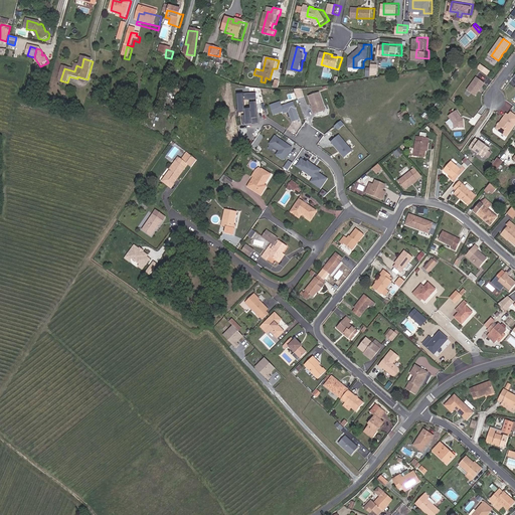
[(487,83),(479,77),(469,91),(478,97),(487,83)]
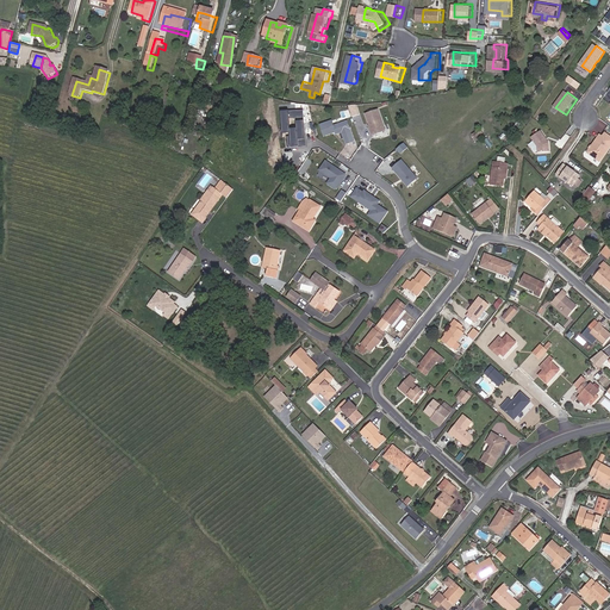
[(304,110),(284,110),(285,134),(288,134),(288,147),(307,147),(306,120),(298,120),(298,128),(293,128),(292,118),(304,117),(304,110)]
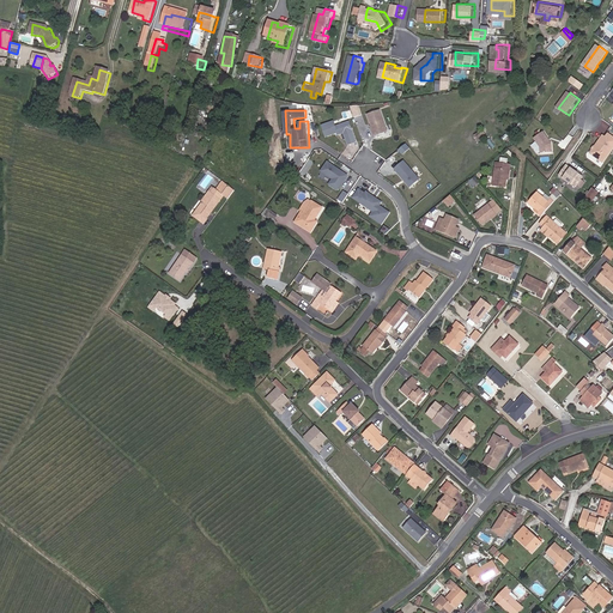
[(389,132),(381,110),(369,115),(377,137),(389,132)]
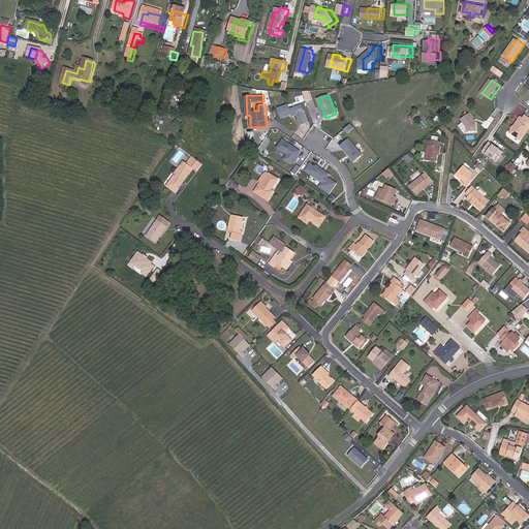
[(309,123),(305,111),(302,112),(300,106),(290,110),(289,105),(279,109),(283,119),(291,116),(290,115),(292,114),(293,117),(299,115),(302,126),(309,123)]
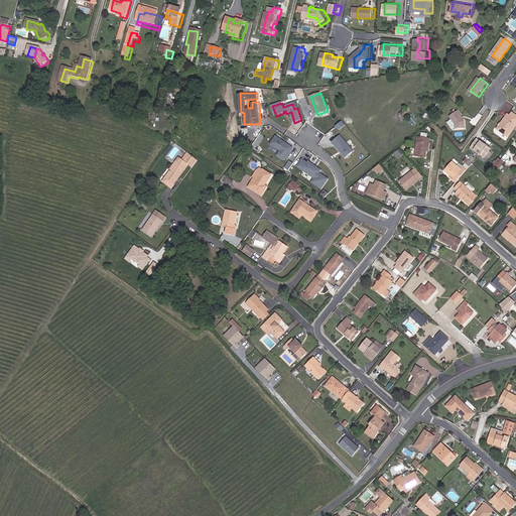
[(450,117),(456,124),(457,129),(467,128),(466,121),(458,111),(450,117)]
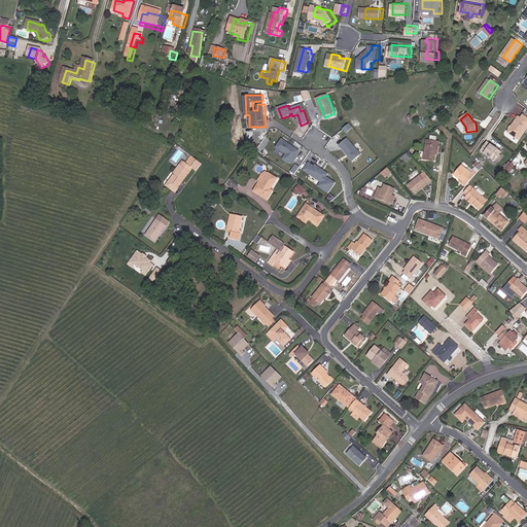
[(526,131),(526,117),(525,116),(522,119),(520,118),(510,133),(520,141),(526,131)]
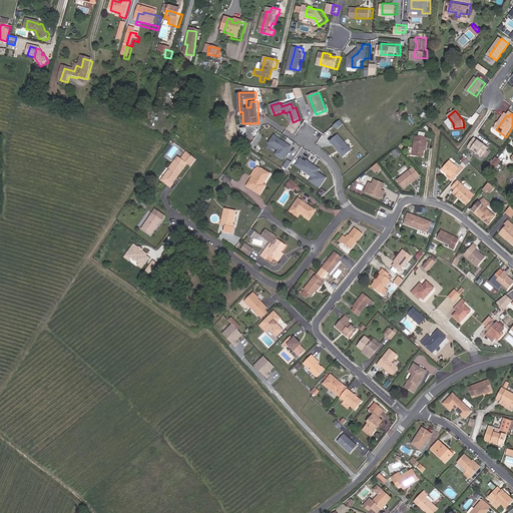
[(257,145),(262,136),(259,133),(252,143),(257,145)]
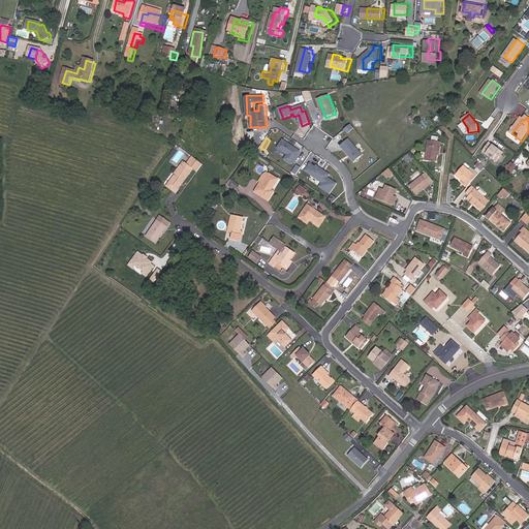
[(364,154),(350,138),(342,146),(349,155),(350,155),(352,156),(351,157),(355,161),(364,154)]
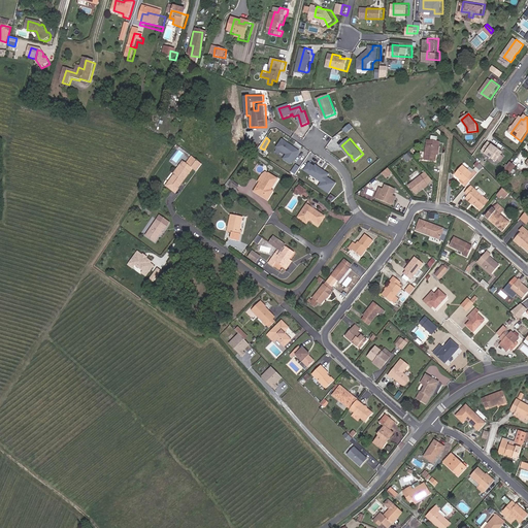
[(301,152),(284,139),(281,144),(279,144),(277,149),(288,155),(285,160),(293,164),(301,152)]
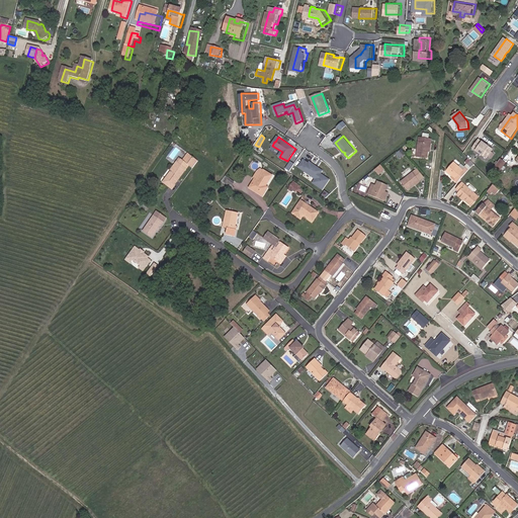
[(417,157),(427,158),(429,142),(431,142),(431,138),(419,137),(417,157)]
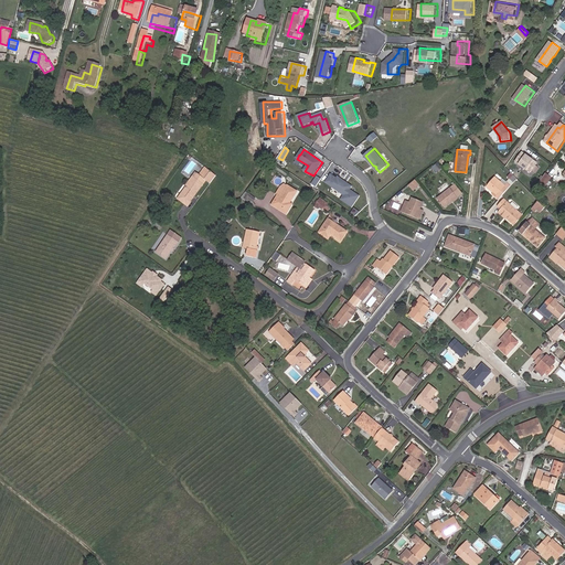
[(540,163),(525,153),(518,162),(533,173),(535,170),(537,167),(540,163)]
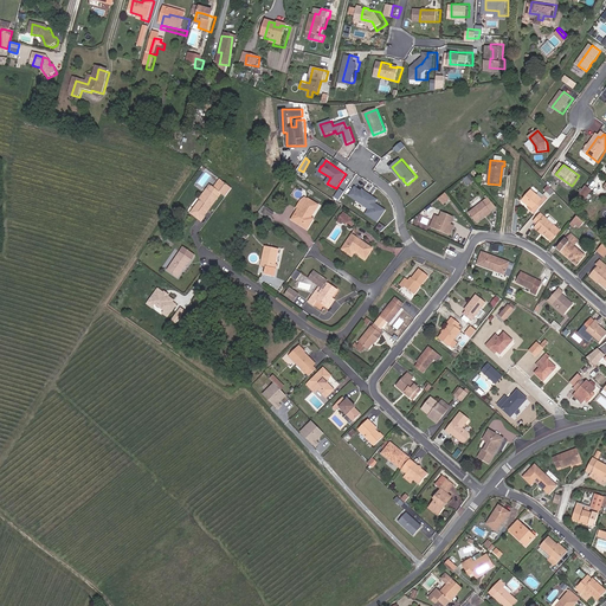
[(471,174),(463,180),(468,185),(475,180),(471,174)]
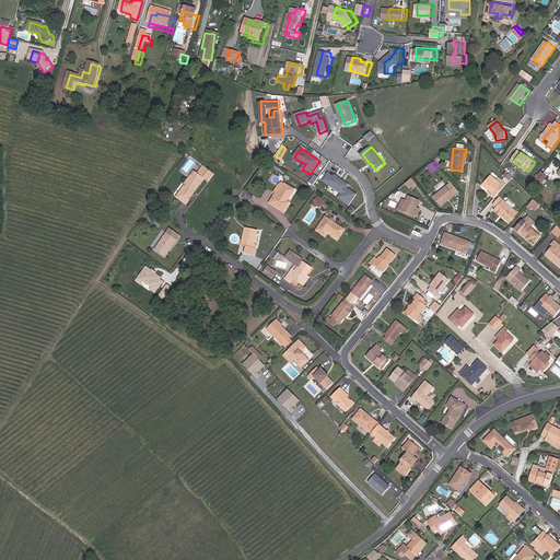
[(202,177),(207,172),(201,167),(197,173),(202,177)]
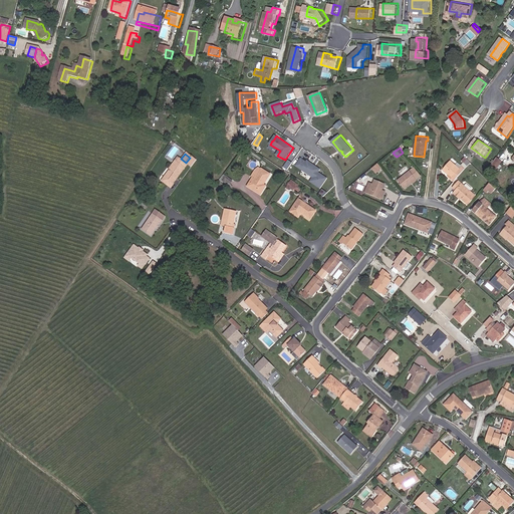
[(498,157),(492,166),(497,170),(503,161),(498,157)]
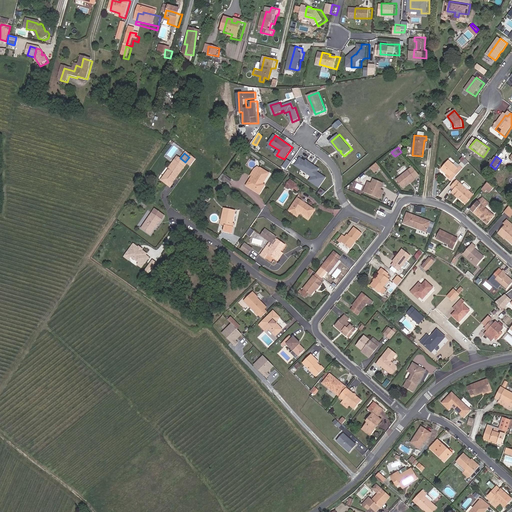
[(191,167),(195,162),(189,157),(185,162),(187,163),(191,167)]
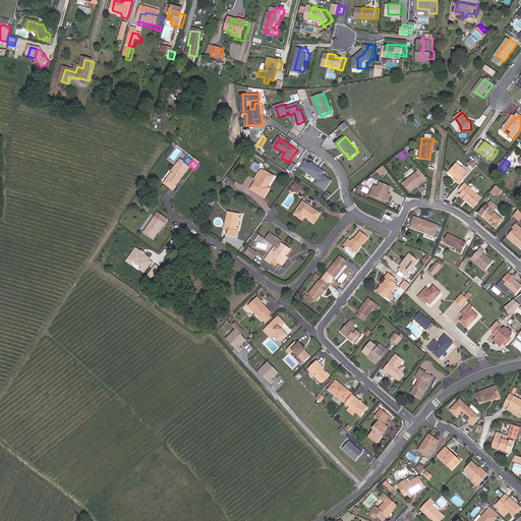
[(183,161),(179,161),(174,168),(175,169),(169,178),(168,183),(171,186),(173,184),(175,186),(190,166),(188,165),(183,161)]
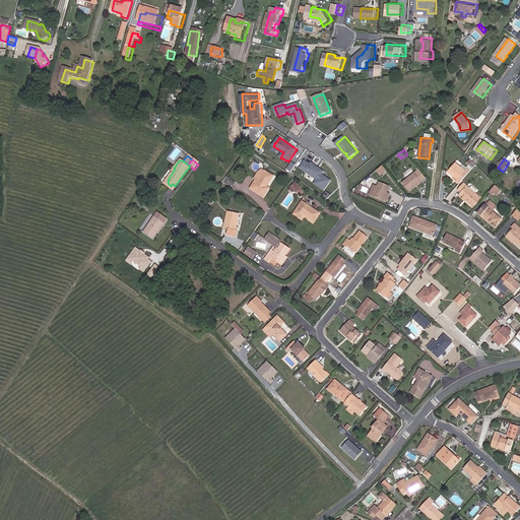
[(323,175),(325,172),(320,168),(319,170),(317,168),(318,167),(313,164),(312,165),(307,160),(302,168),(319,180),(316,184),(326,190),(332,181),(323,175)]
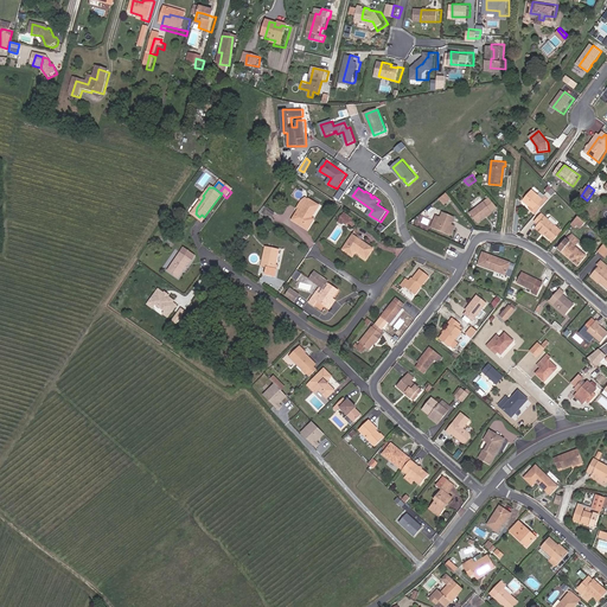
[(340,189),(336,197),(340,200),(345,191),(340,189)]
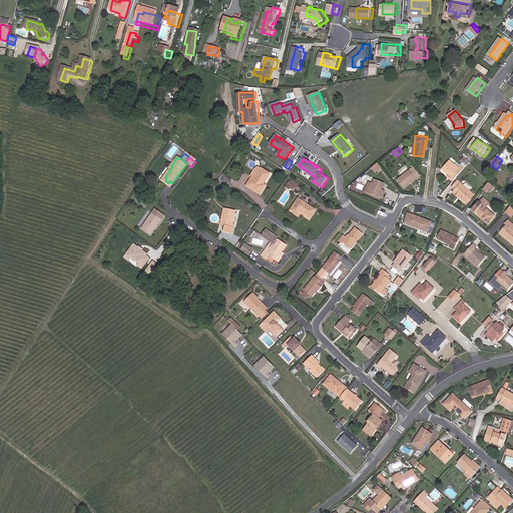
[(451,179),(454,182),(465,169),(462,166),(459,169),(450,161),(443,169),(452,177),(451,179)]
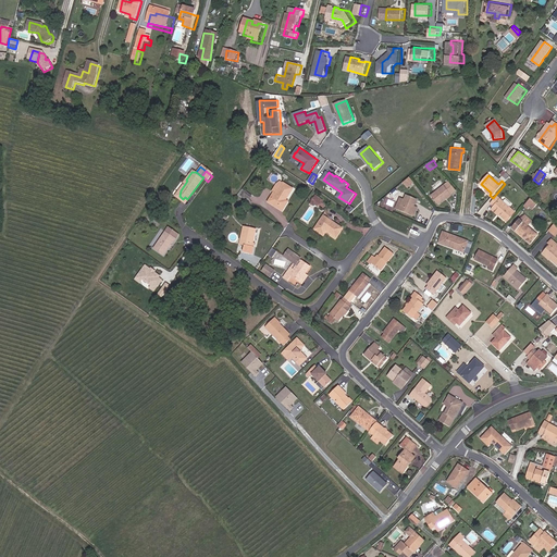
[(411,177),(404,183),(408,188),(416,183),(411,177)]
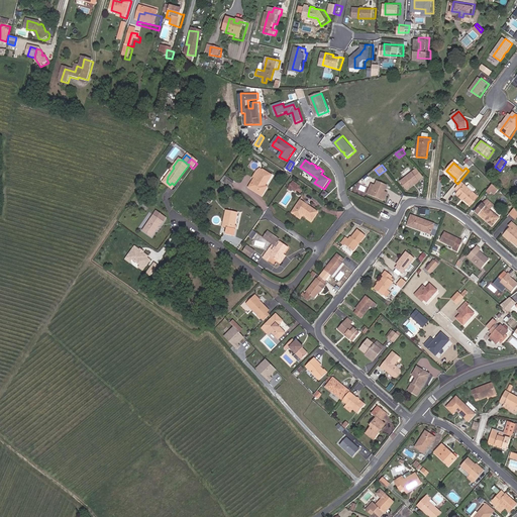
[(401,182),(408,189),(422,176),(416,169),(401,182)]
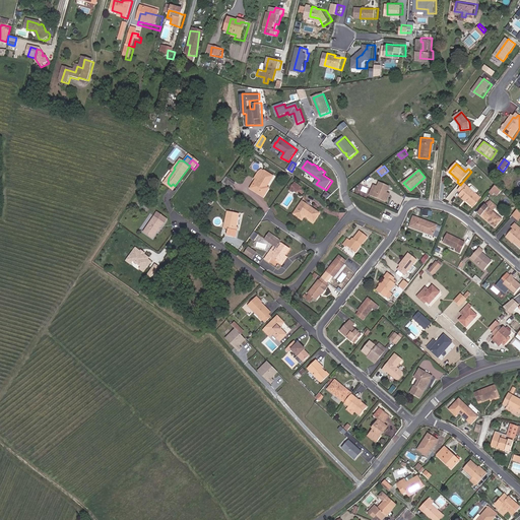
[(253,186),(256,188),(266,174),(264,172),(257,172),(253,179),(257,181),(253,186)]
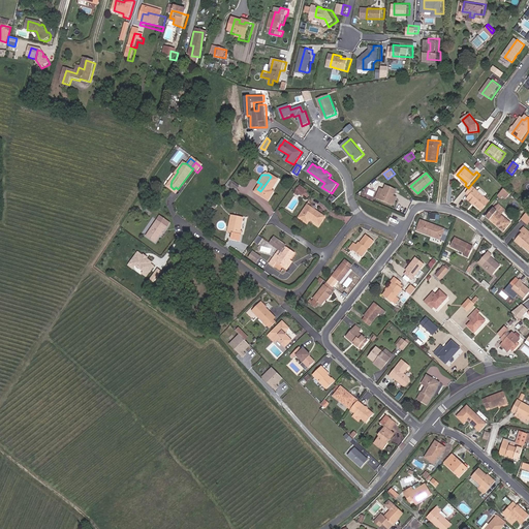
[(275,192),(272,190),(278,181),(271,177),(260,191),(257,189),(255,192),(269,201),(275,192)]
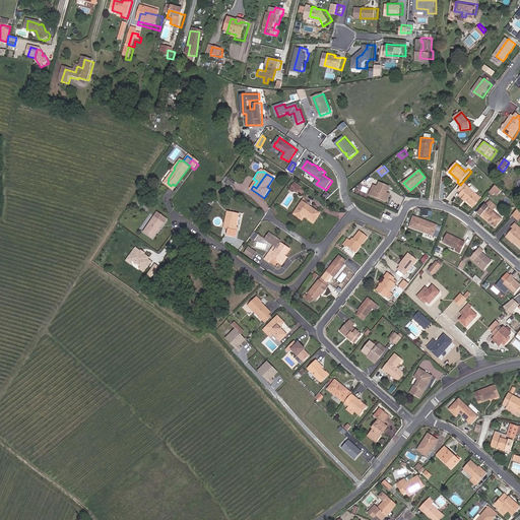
[(168,183),(169,178),(165,183),(173,189),(175,186),(173,184),(171,186),(168,183)]
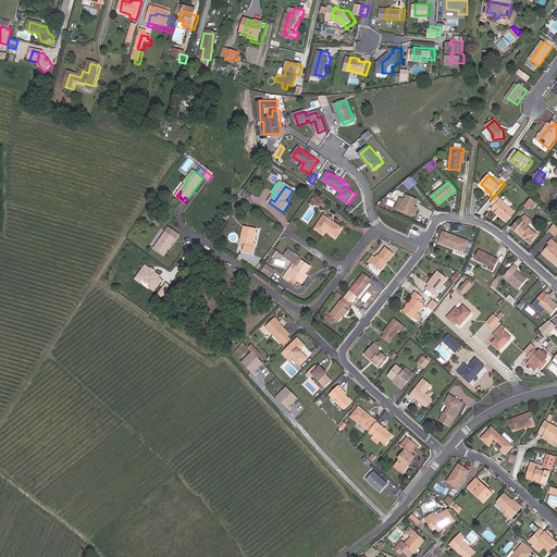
[(250,199),(252,196),(246,192),(242,197),(246,201),(248,198),(250,199)]
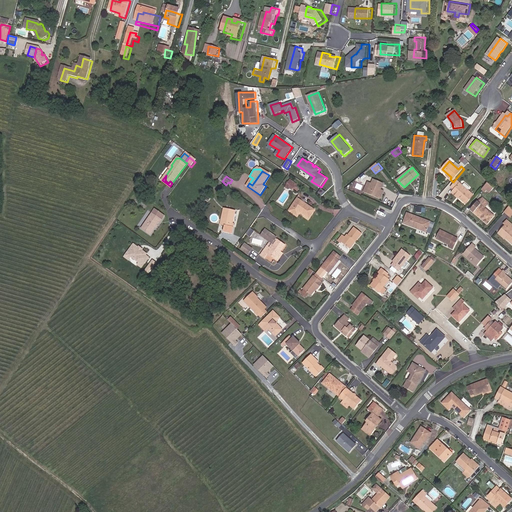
[(379,189),(380,190),(383,183),(374,179),(368,192),(376,196),(379,189)]
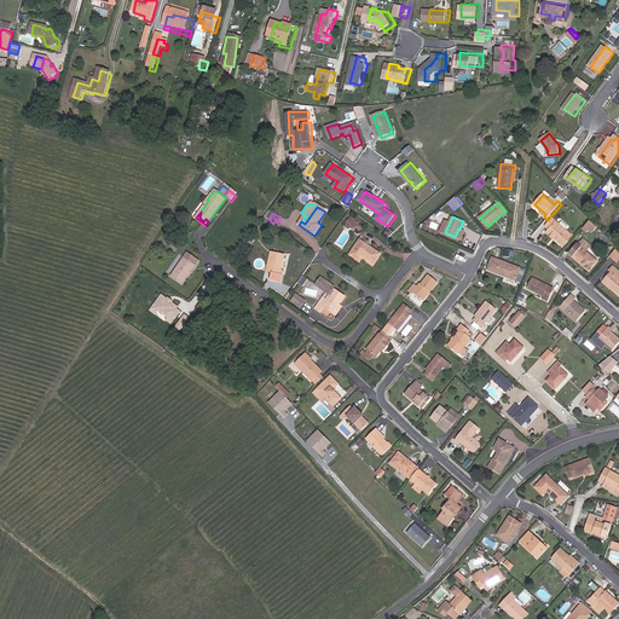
[(566,246),(574,235),(555,219),(549,226),(553,230),(551,231),(559,238),(557,239),(566,246)]
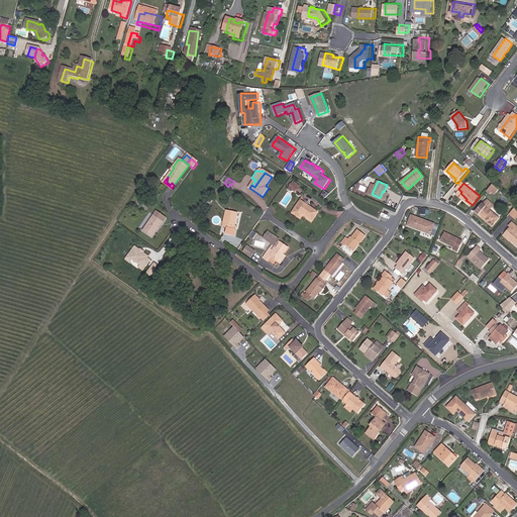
[(295,193),(298,188),(292,184),(288,190),(289,192),(291,189),(295,193)]
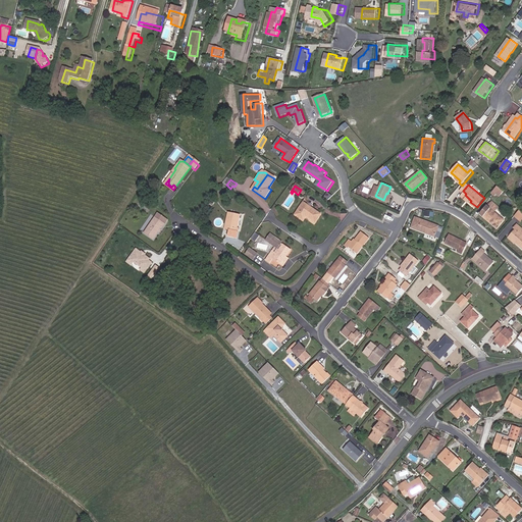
[(504,189),(501,186),(494,192),(499,195),(500,193),(504,189)]
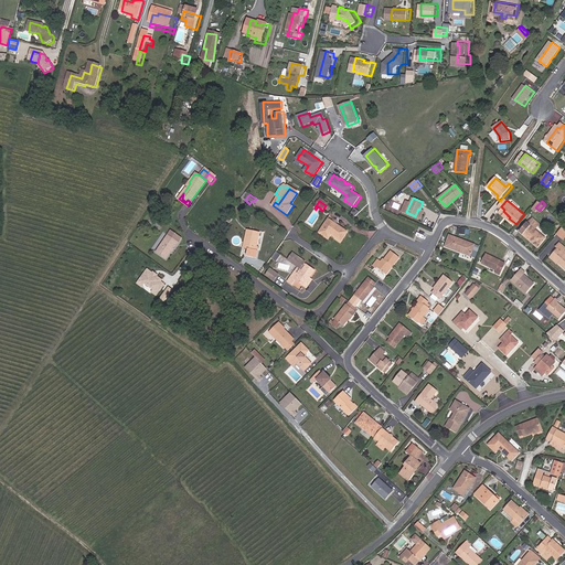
[(332,235),(341,242),(348,233),(328,220),(319,233),(329,241),(332,235)]
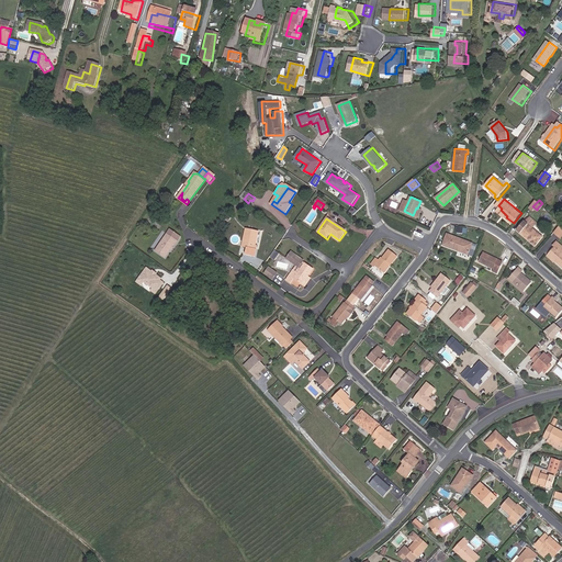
[(523,225),(515,233),(527,243),(528,242),(535,248),(540,240),(530,232),(534,227),(528,222),(524,226),(523,225)]
